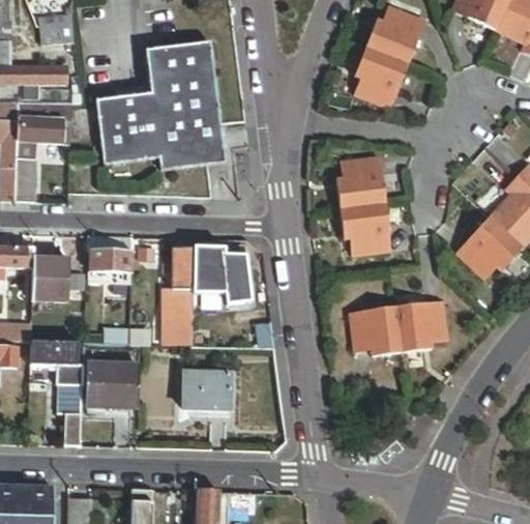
[(0,0),(0,33),(8,33),(8,18),(5,18),(5,3),(7,3),(7,0),(0,0)]
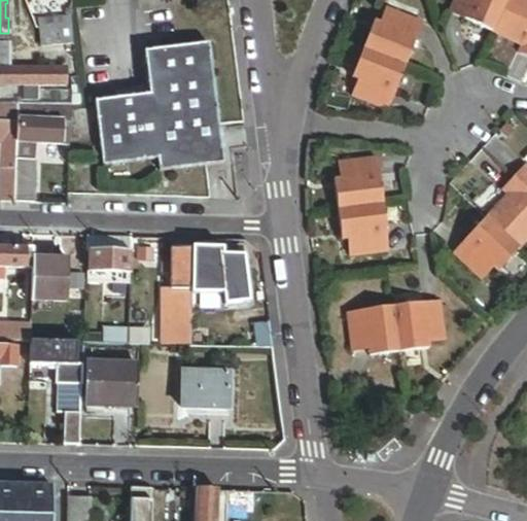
[(452,0),(449,8),(520,41),(517,47),(526,51),(526,0),(452,0)]
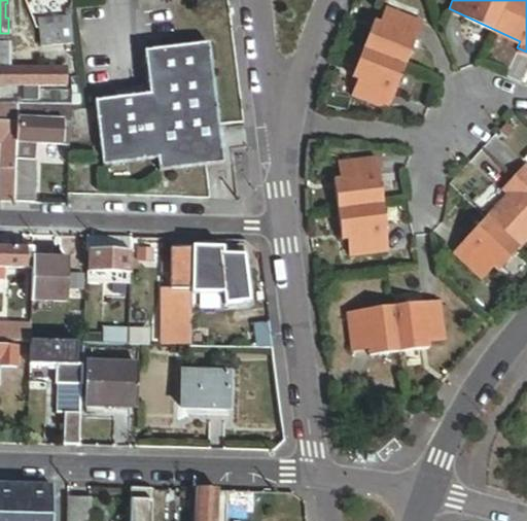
[(351,93),(388,107),(422,19),(385,4),(379,20),(374,18),(352,74),(357,76),(351,93)]
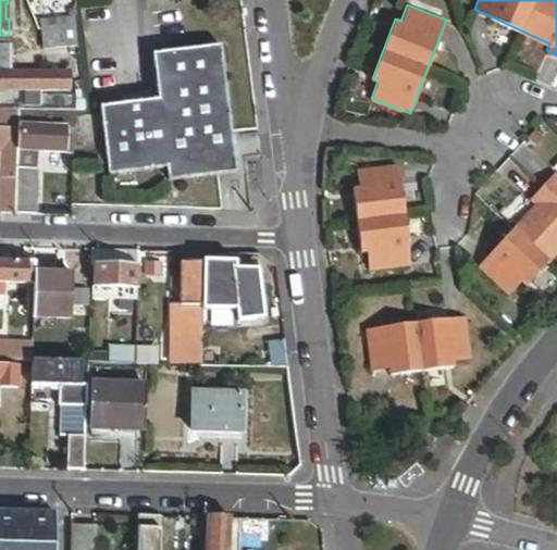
[(44,41),(83,41),(82,19),(42,20),(44,41)]
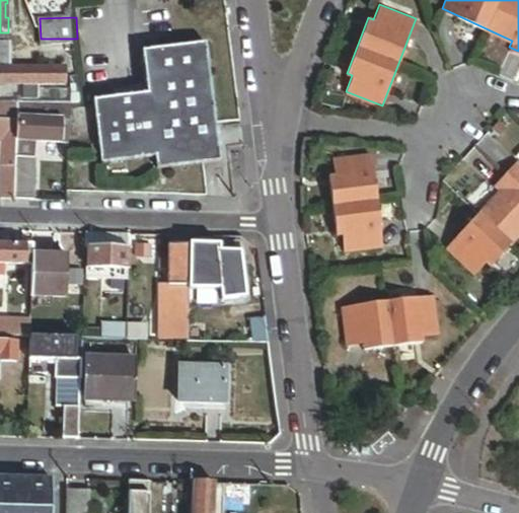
[(9,38),(0,37),(0,62),(8,63),(9,38)]
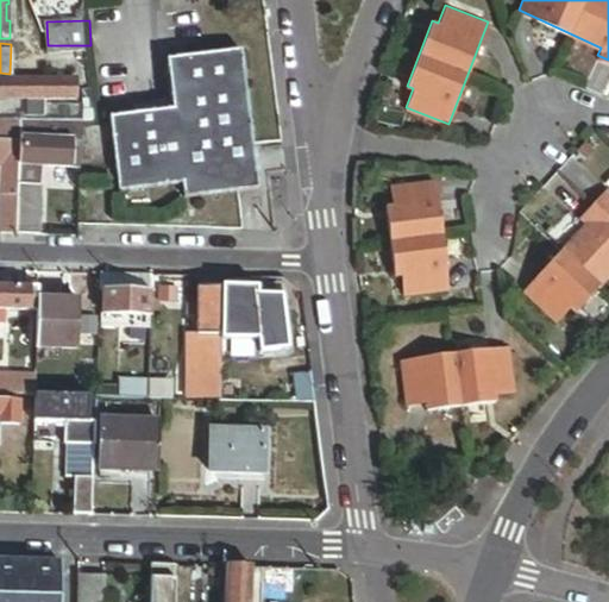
[(111,113),(120,189),(186,180),(187,194),(261,183),(243,45),(168,56),(174,105),(111,113)]
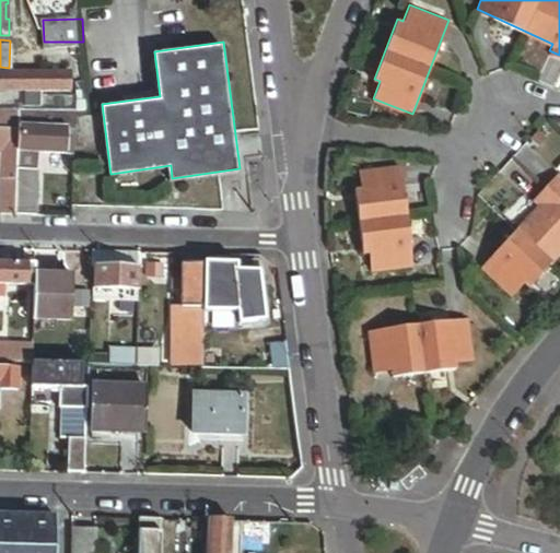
[(13,85),(13,68),(9,68),(0,67),(0,86),(13,87),(13,85)]
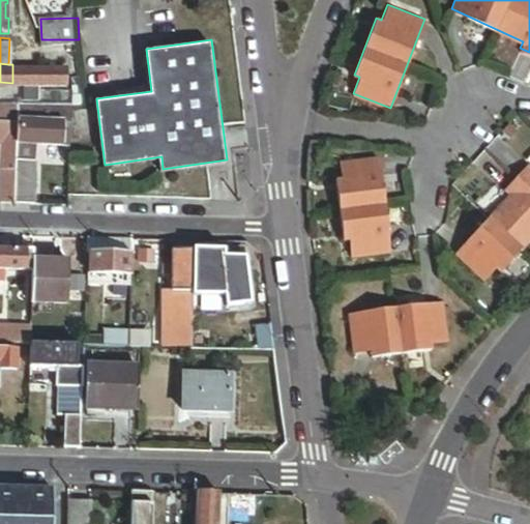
[(33,64),(12,64),(12,81),(23,81),(33,81),(33,64)]
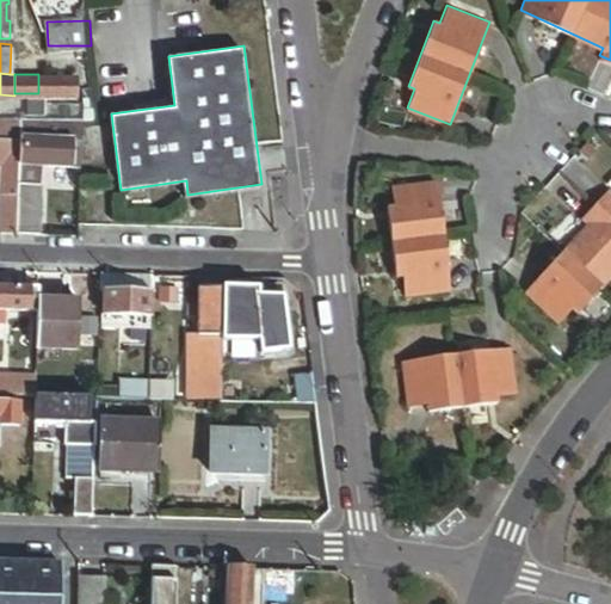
[(76,75),(38,74),(38,93),(38,97),(76,97),(76,75)]
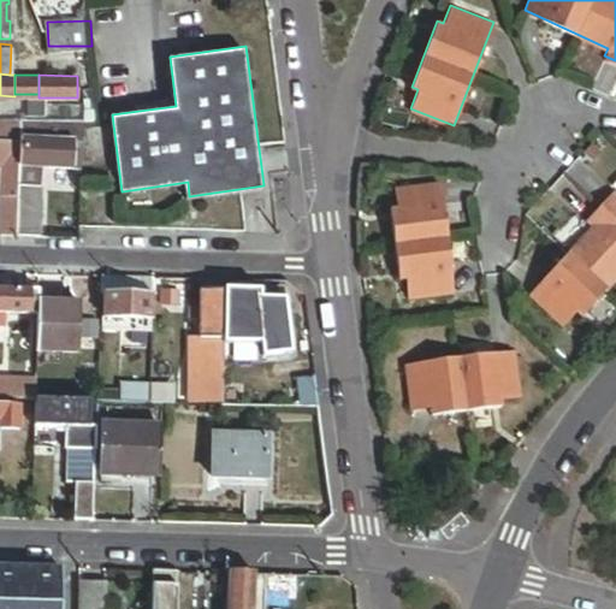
[(41,116),(84,116),(86,106),(77,105),(77,98),(39,98),(39,94),(27,94),(25,108),(41,110),(41,116)]
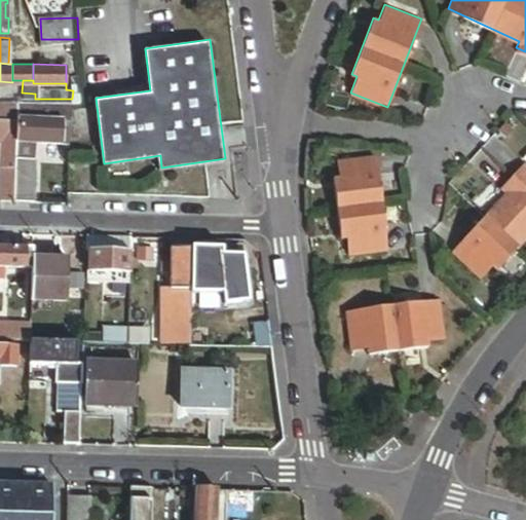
[(19,99),(0,99),(0,116),(9,117),(19,117),(19,99)]
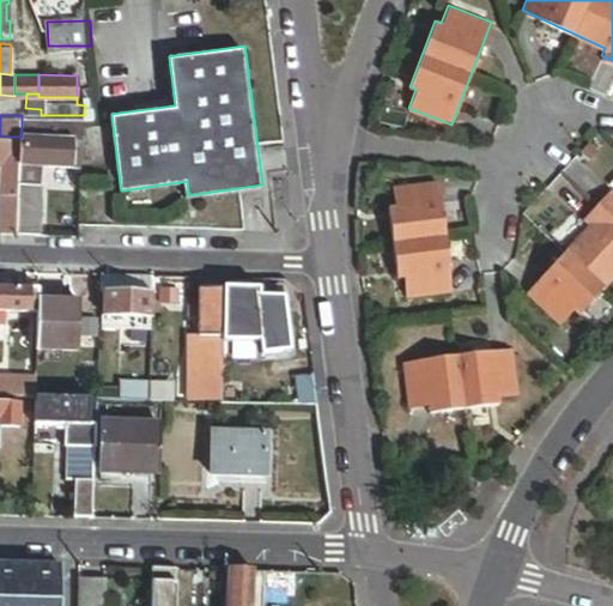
[(83,164),(84,115),(41,115),(22,115),(22,137),(20,159),(20,161),(43,162),(83,164)]
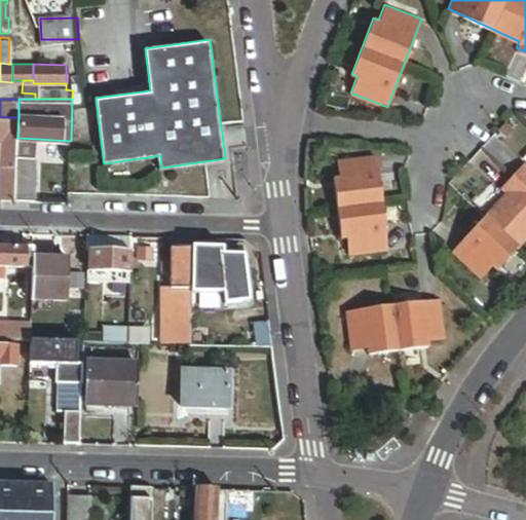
[(77,109),(81,136),(95,134),(90,107),(77,109)]
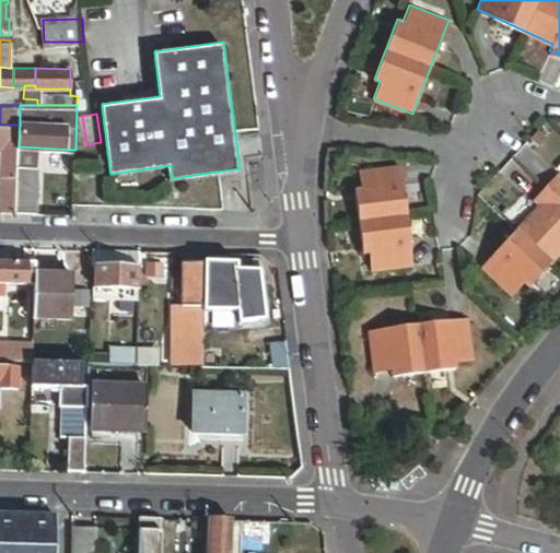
[(0,124),(0,145),(6,146),(8,146),(8,144),(10,125),(0,124)]
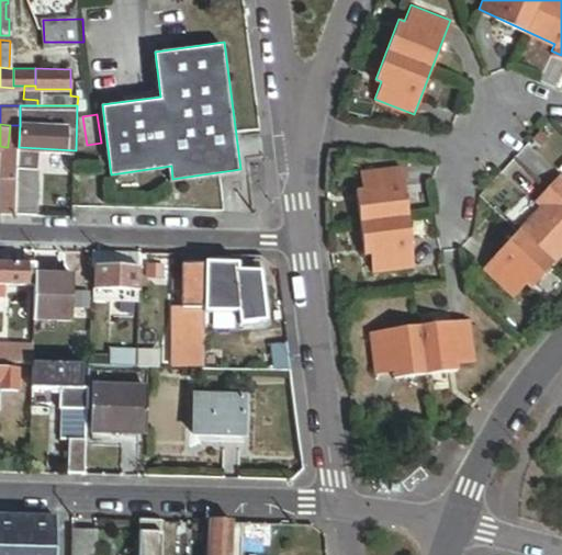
[(19,146),(20,125),(10,125),(8,145),(19,146)]
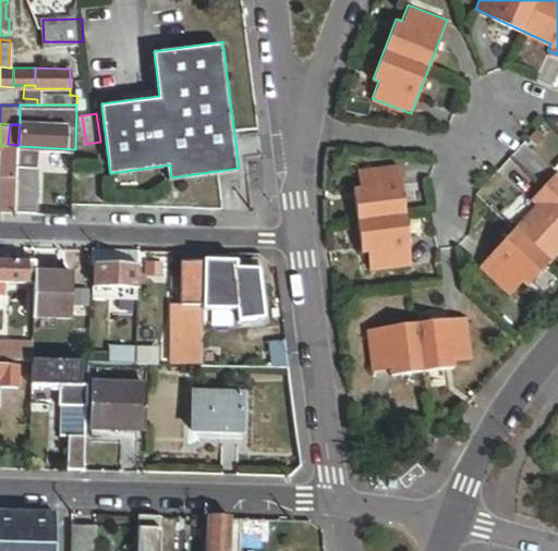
[(16,176),(19,146),(19,145),(8,144),(8,146),(5,146),(3,175),(16,176)]
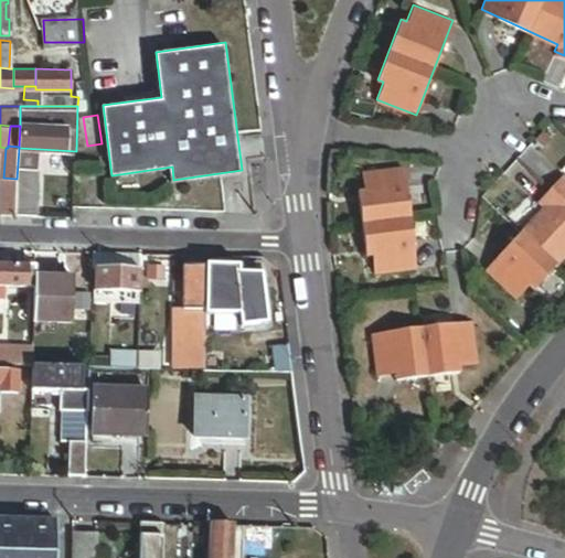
[(16,213),(38,214),(40,149),(19,148),(17,179),(16,213)]
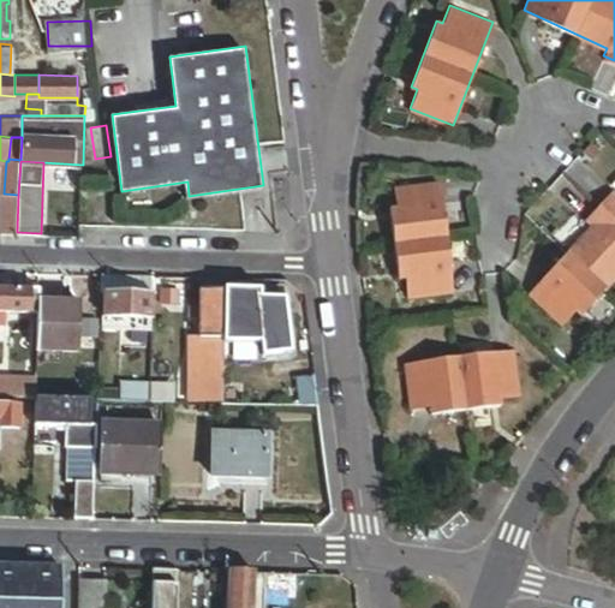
[(407,294),(453,288),(440,179),(394,185),(396,204),(389,206),(398,275),(405,275),(407,294)]
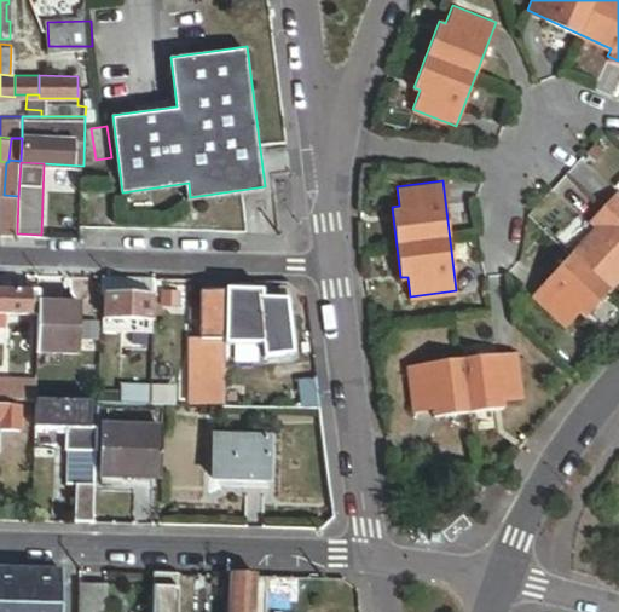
[(595,225),(532,294),(565,324),(578,310),(585,316),(618,278),(618,189),(589,219),(595,225)]
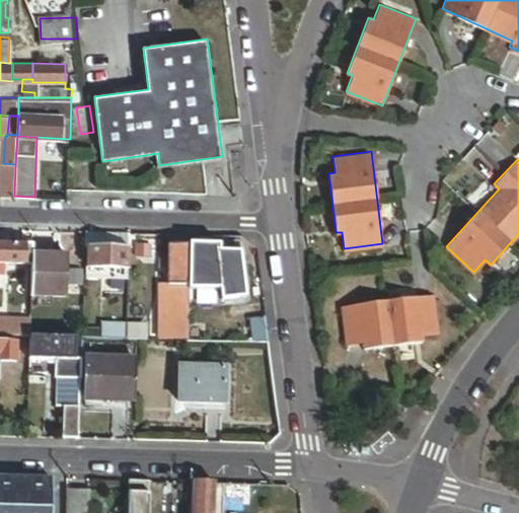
[(129,229),(87,228),(86,243),(88,243),(128,244),(129,229)]
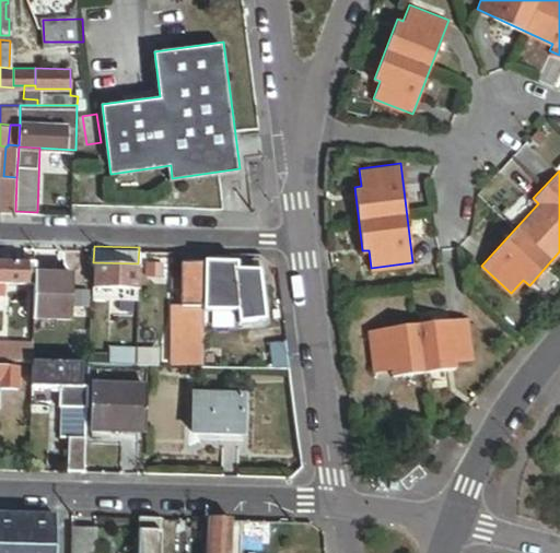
[(0,281),(6,282),(26,282),(27,260),(0,259),(0,281)]
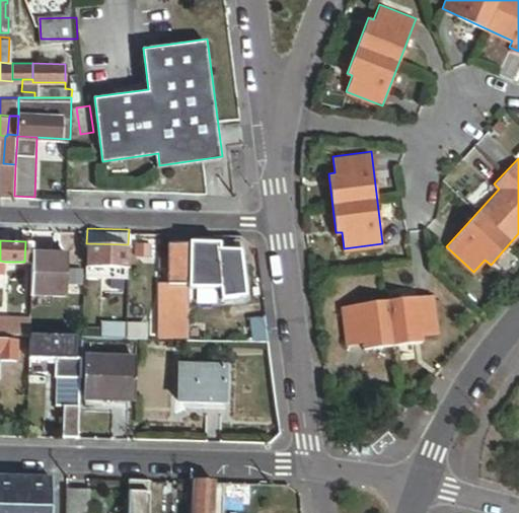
[(25,241),(24,262),(32,262),(33,254),(33,241),(25,241)]
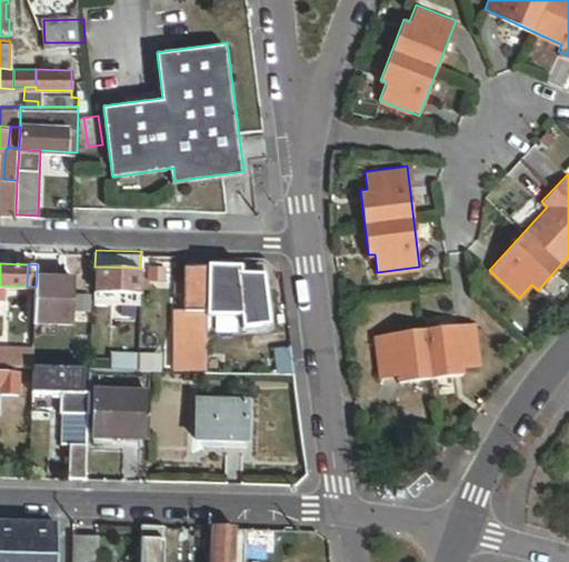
[(207,309),(208,264),(185,264),(185,280),(185,291),(185,308),(185,309),(207,309)]
